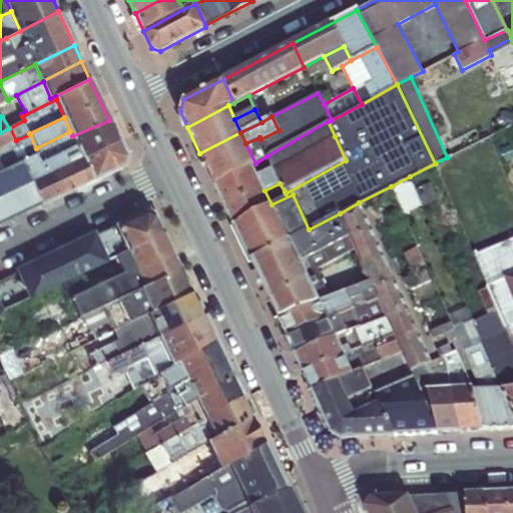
[(119,142),(109,120),(72,136),(75,145),(82,159),(119,142)]
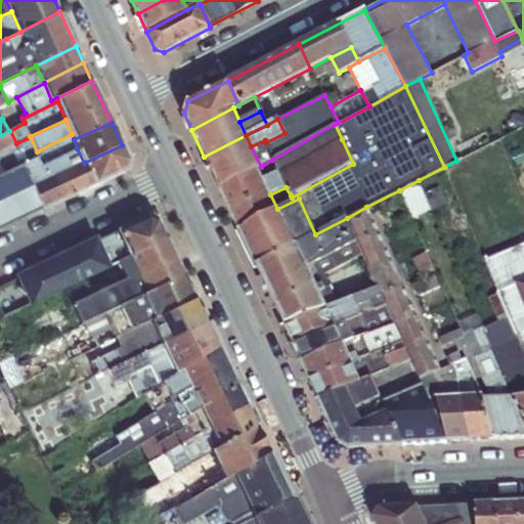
[(335,124),(272,160),(277,172),(278,174),(342,139),(335,124)]
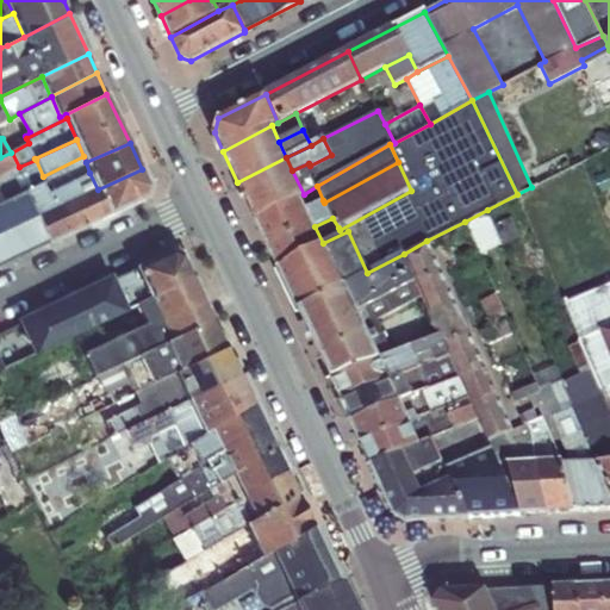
[(0,176),(19,167),(12,153),(11,153),(0,157),(0,176)]
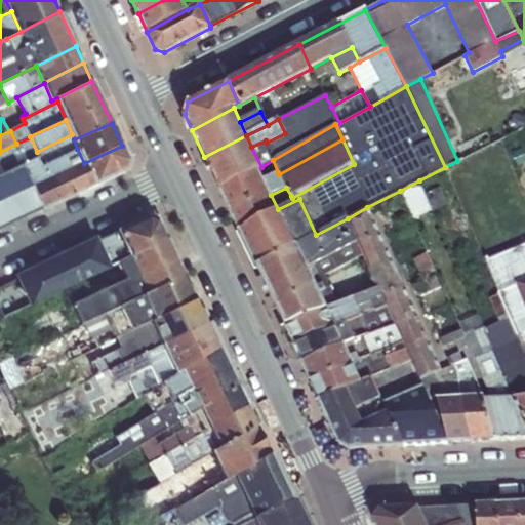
[(16,144),(0,152),(0,165),(3,174),(21,166),(19,165),(36,158),(40,166),(77,149),(74,139),(72,134),(37,152),(31,137),(16,144)]
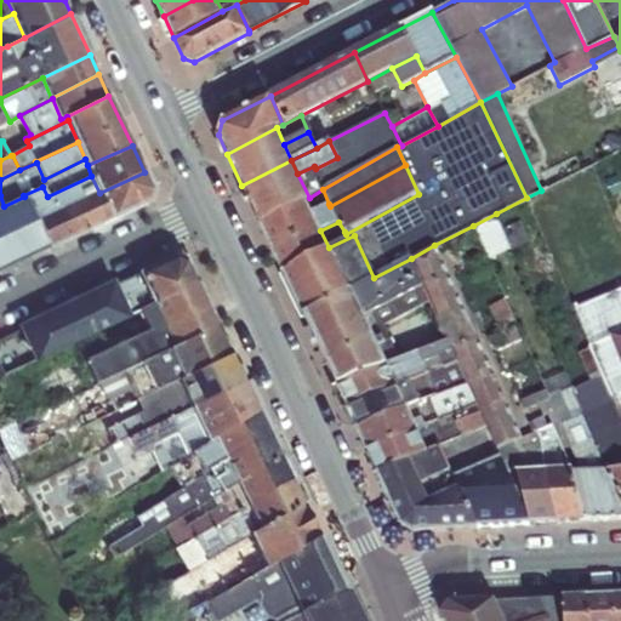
[(291,160),(241,186),(258,221),(306,199),(309,198),(297,174),(291,160)]
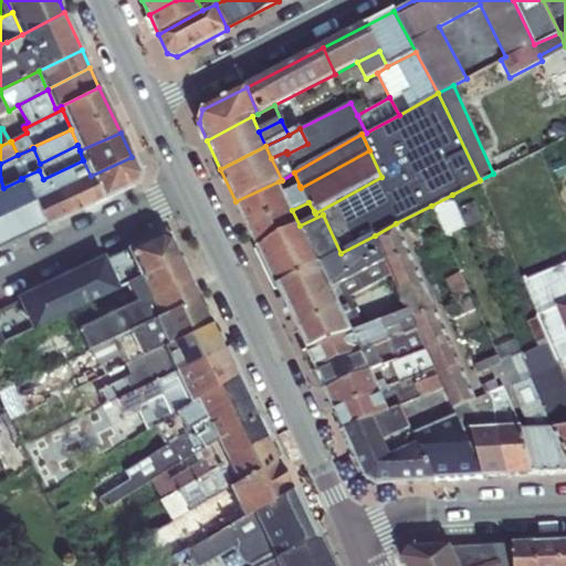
[(369,150),(301,188),(308,202),(314,211),(381,177),(369,150)]
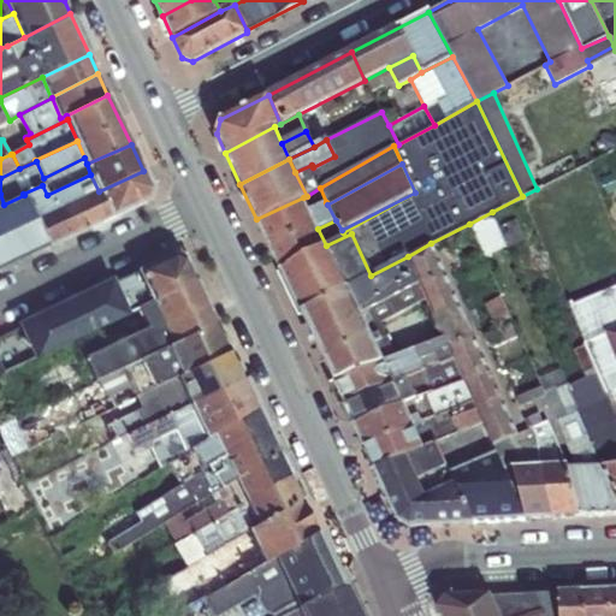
[(150,188),(143,171),(99,191),(90,175),(47,195),(42,185),(23,194),(24,195),(47,246),(146,199),(150,188)]
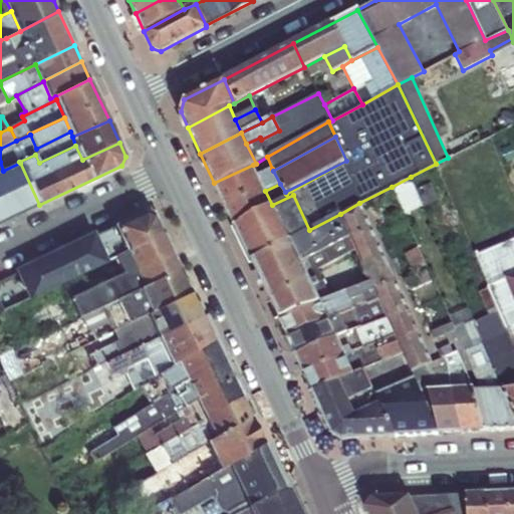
[(253,165),(258,176),(272,169),(267,157),(256,164),(253,165)]
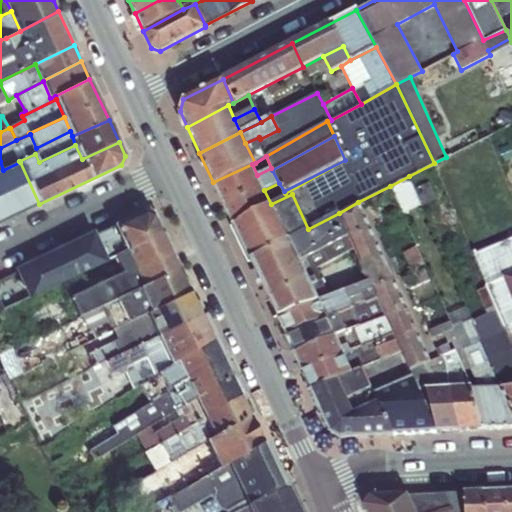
[(0,222),(39,204),(20,162),(3,170),(0,171),(0,222)]
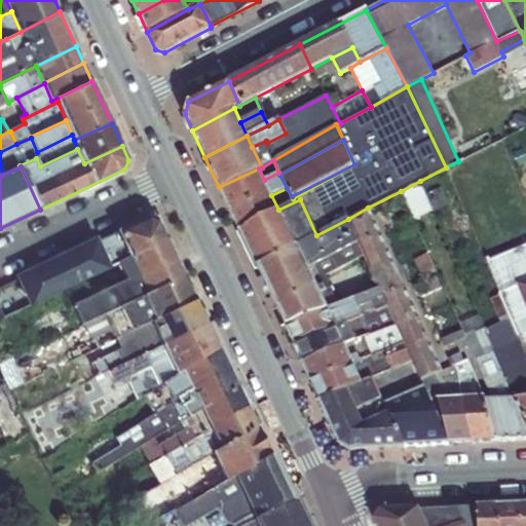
[(259,168),(219,187),(239,231),(278,211),(278,210),(271,195),(264,180),(259,168)]
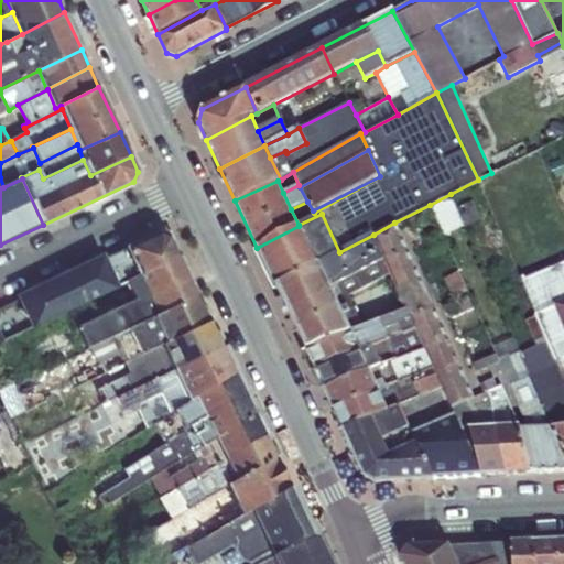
[(299,185),(283,193),(291,209),(307,202),(300,187),(299,185)]
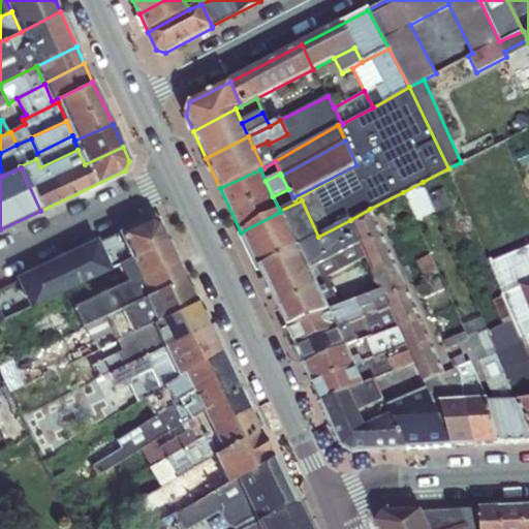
[(423,182),(403,192),(415,220),(435,211),(428,195),(423,182)]
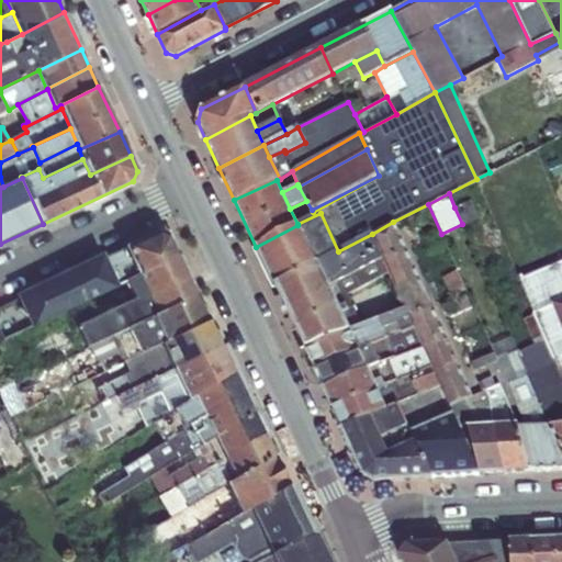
[(454,208),(462,224),(462,225),(479,220),(472,201),(454,208)]
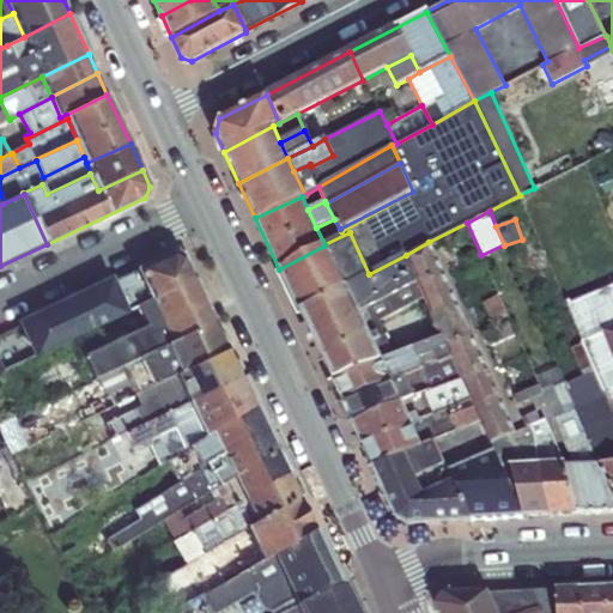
[(325,244),(325,246),(345,289),(369,274),(350,232),(325,244)]
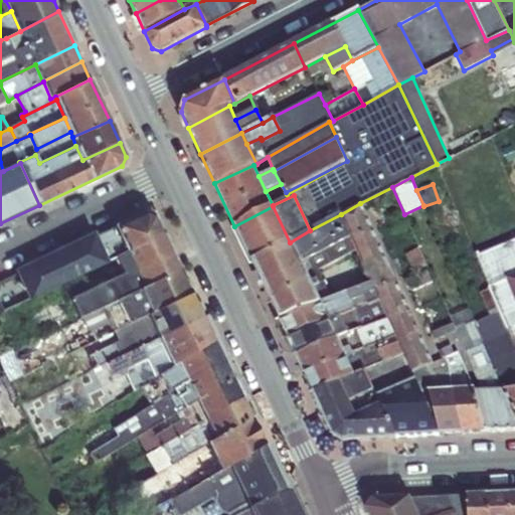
[(351,237),(357,249),(371,283),(379,300),(387,318),(395,335),(403,354),(412,373),(431,365),(433,364),(360,203),(341,214),(351,237)]
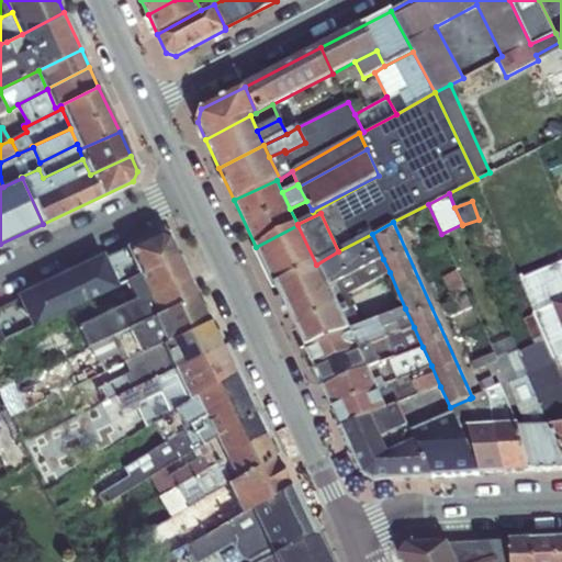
[(298,225),(256,247),(274,285),(316,265),(298,225)]
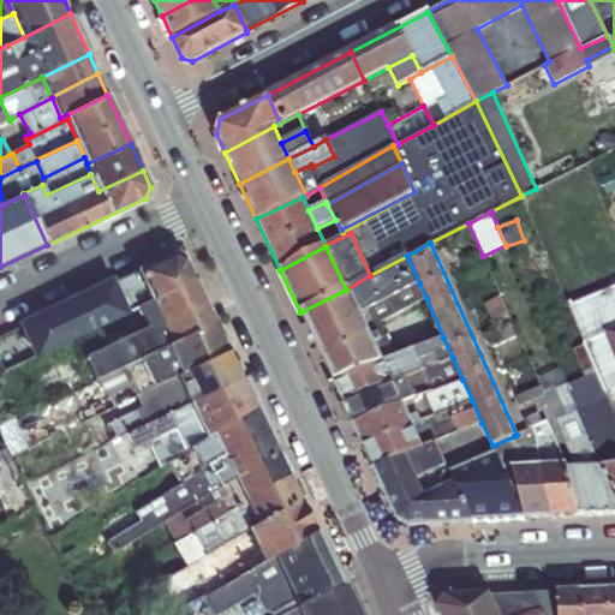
[(464,260),(470,272),(484,264),(478,252),(464,260)]
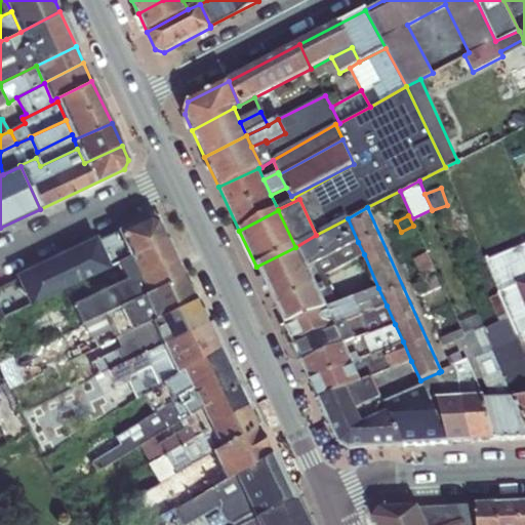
[(129,256),(165,239),(156,219),(148,217),(96,241),(94,237),(14,276),(29,306),(109,269),(109,267),(119,261),(130,256),(129,256)]
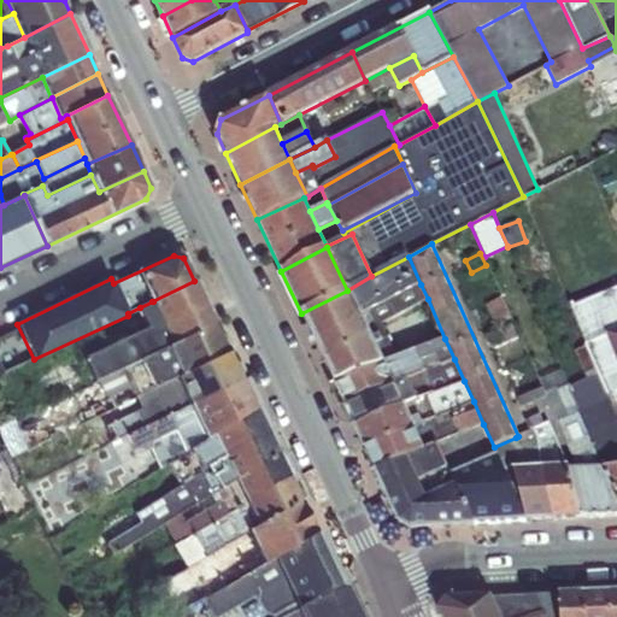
[(347,291),(358,316),(421,285),(409,257),(371,276),(347,291)]
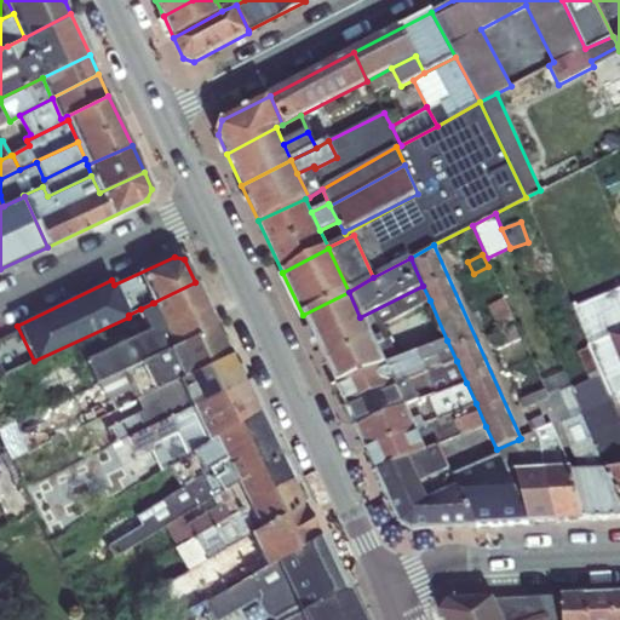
[(173,346),(217,327),(195,282),(153,303),(154,303),(173,346)]
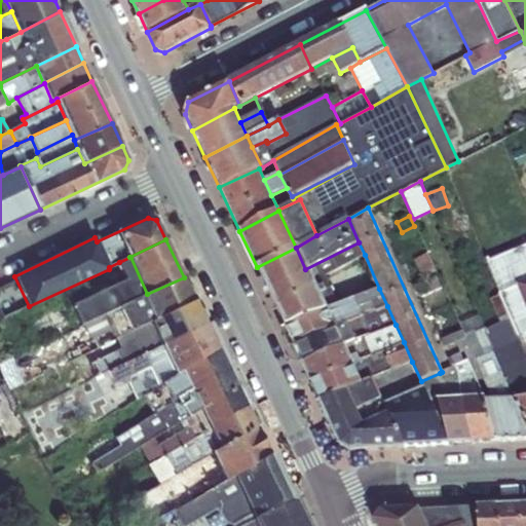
[(525,307),(516,284),(525,278),(525,240),(518,245),(519,247),(485,261),(511,320),(525,357),(525,307)]
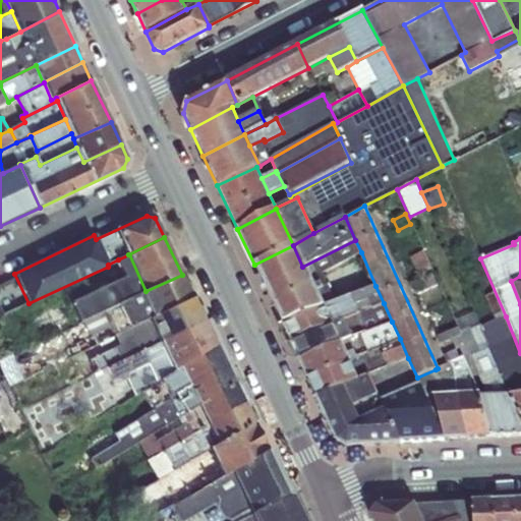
[(302,267),(322,306),(325,306),(335,301),(322,273),(361,252),(355,240),(302,267)]
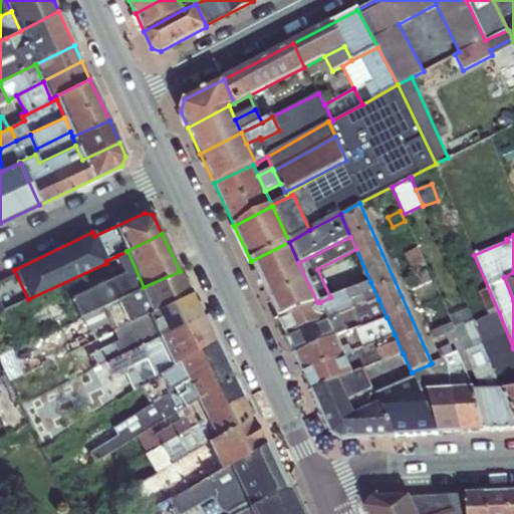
[(289,242),(251,261),(260,282),(298,263),(289,242)]
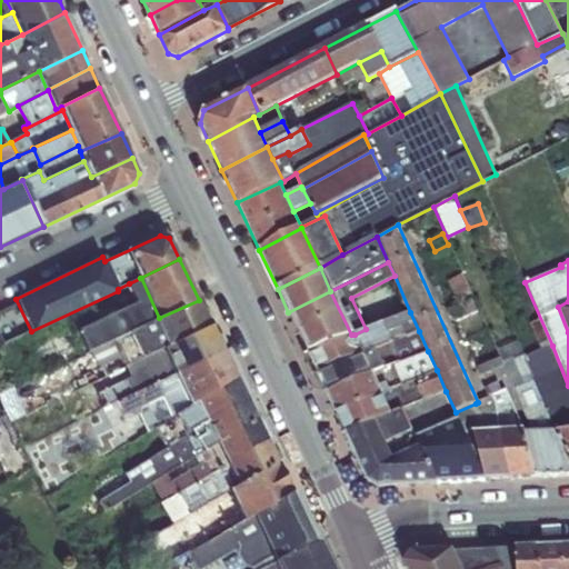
[(448,281),(456,300),(471,293),(462,275),(448,281)]
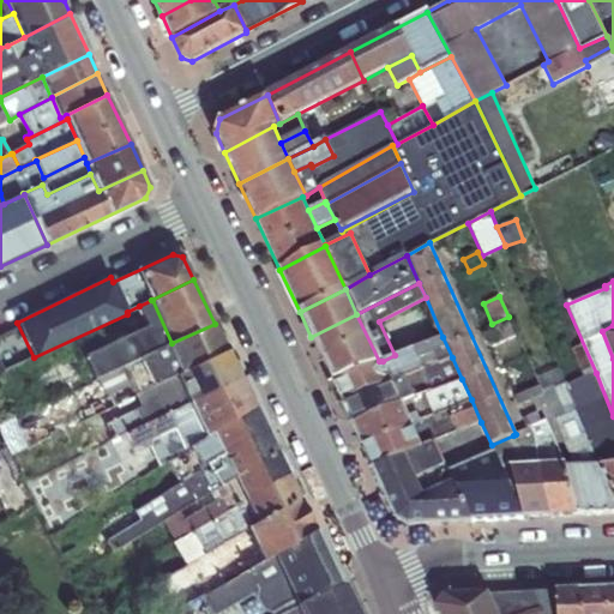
[(97,378),(139,359),(166,347),(172,343),(152,300),(139,306),(149,326),(85,357),(95,378),(97,378)]
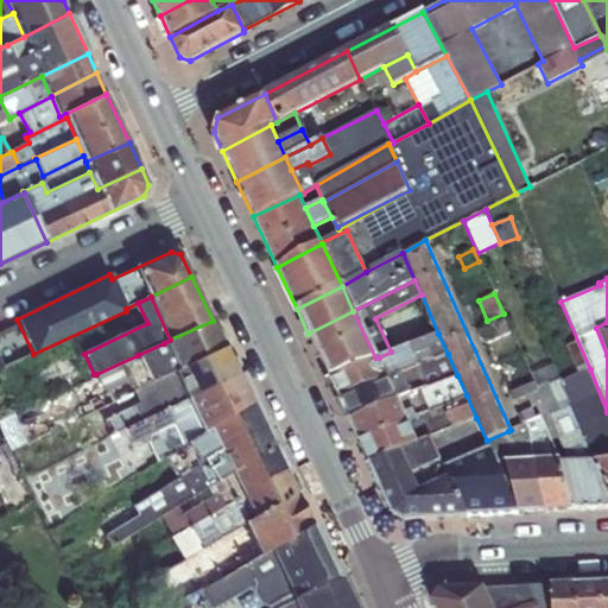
[(353,311),(308,334),(328,375),(329,378),(375,358),(353,311)]
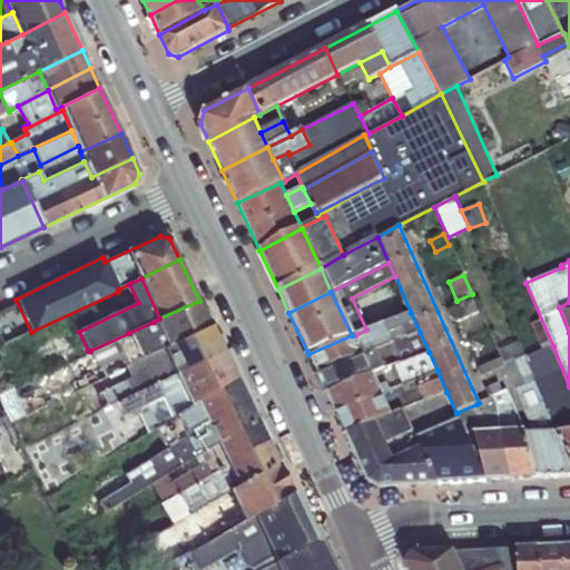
[(166,347),(212,325),(199,301),(159,318),(154,322),(166,347)]
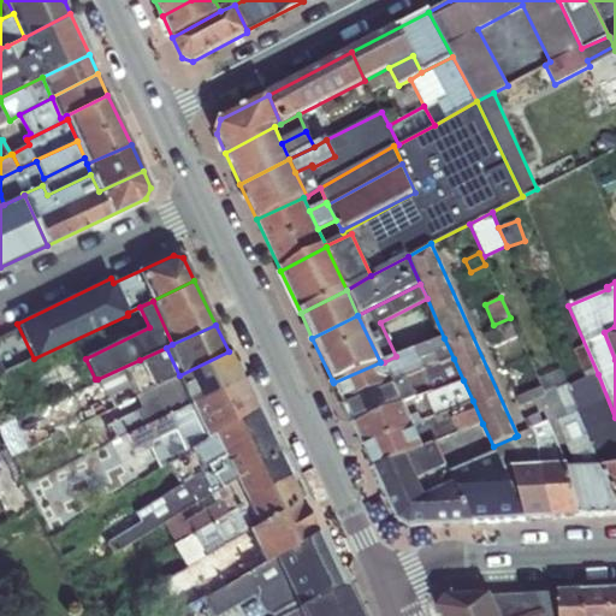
[(486,336),(492,348),(516,338),(511,325),(486,336)]
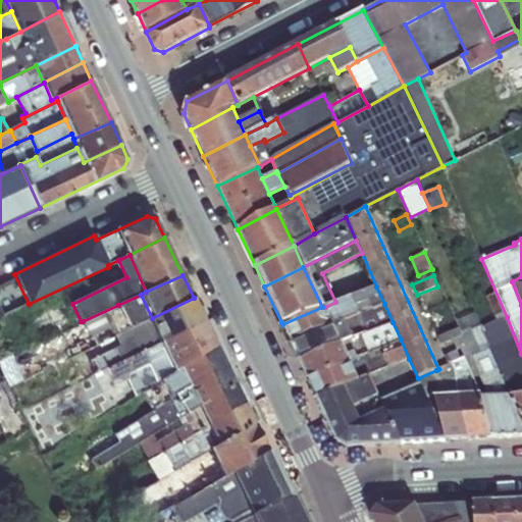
[(521,276),(512,281),(521,305),(521,276)]
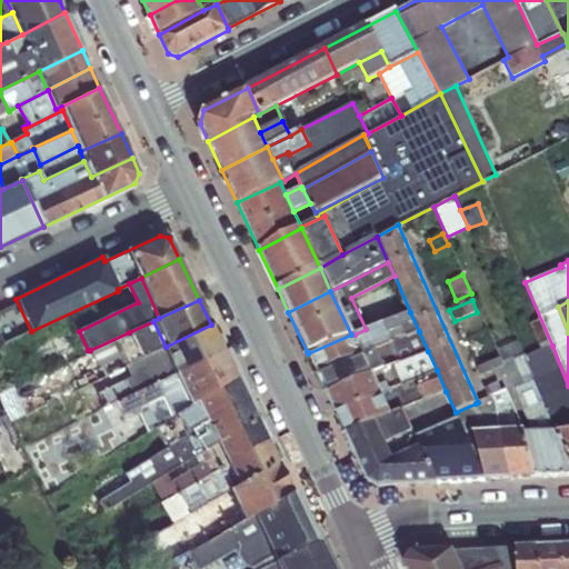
[(355,335),(363,353),(391,342),(390,339),(405,335),(406,337),(419,331),(410,312),(366,329),(355,335)]
